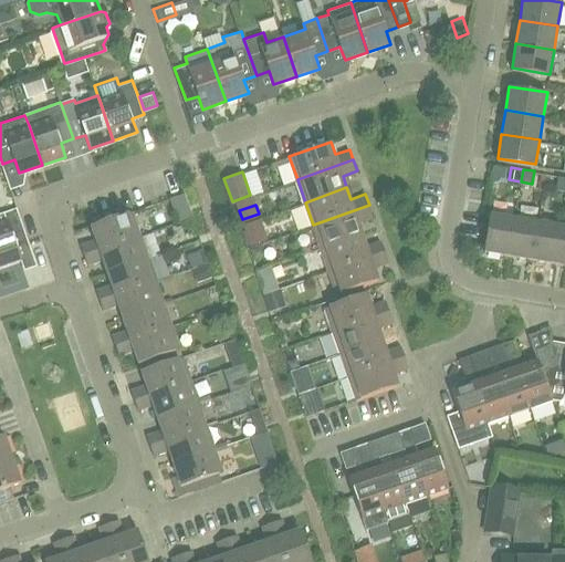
[(321,247),(363,232),(358,221),(373,216),(369,205),(313,225),(321,247)]
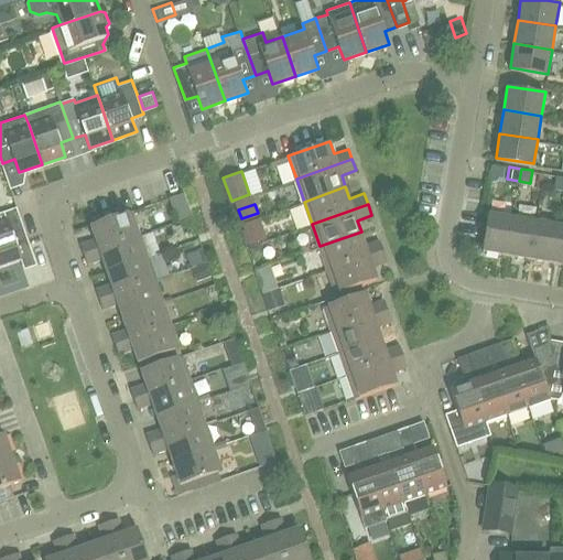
[(0,265),(21,258),(17,244),(29,240),(28,237),(17,205),(0,211),(0,265)]
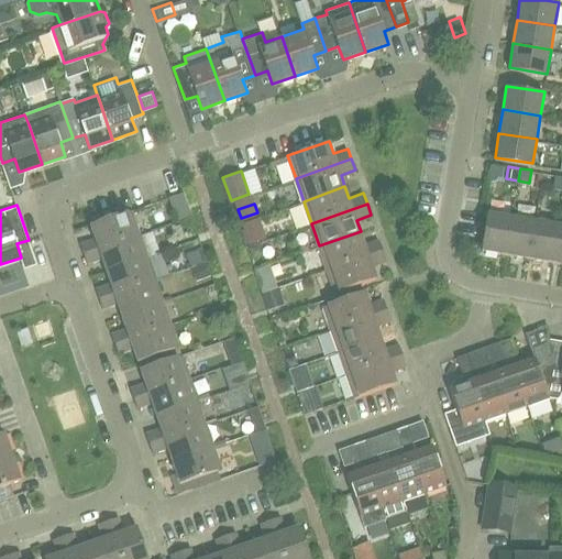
[(84,252),(140,232),(132,208),(92,222),(90,223),(95,237),(80,241),(84,252)]
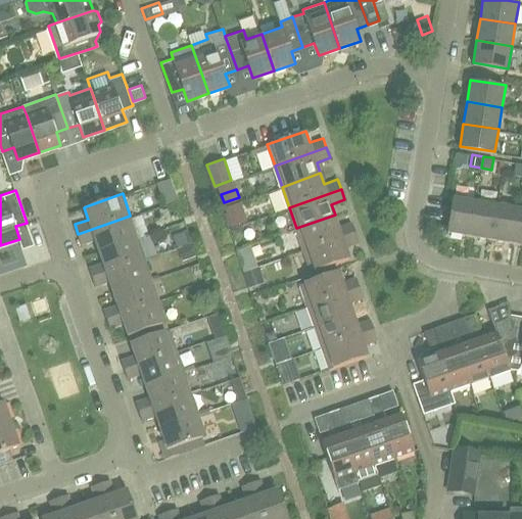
[(470,235),(476,199),(454,195),(447,231),(470,235)]
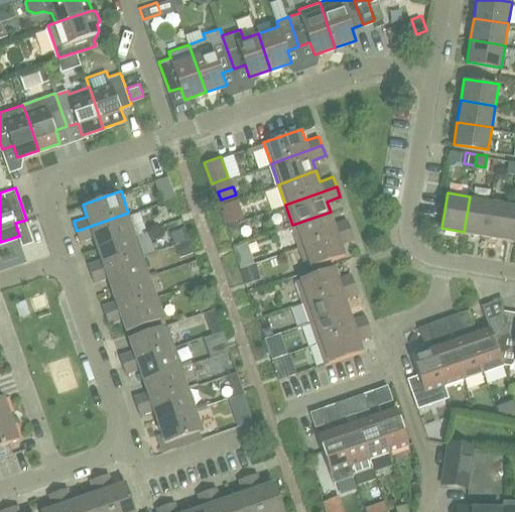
[(485,235),(491,200),(470,197),(464,232),(485,235)]
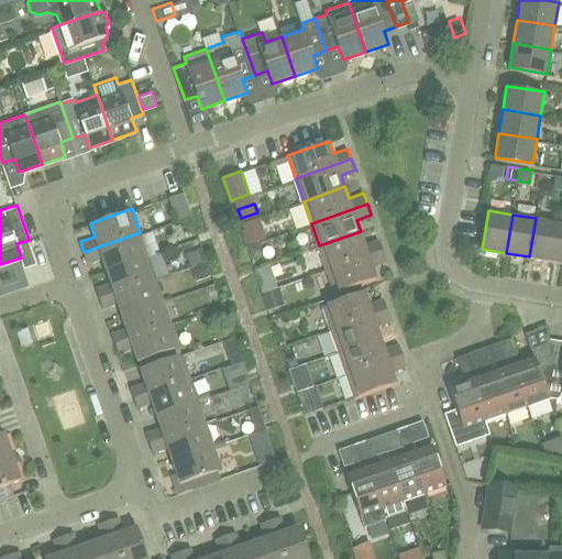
[(553,260),(559,222),(536,218),(529,256),(553,260)]
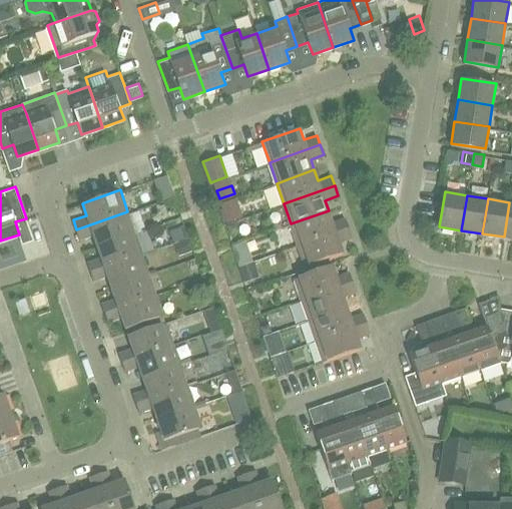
[(241,215),(238,206),(221,211),(224,221),(241,215)]
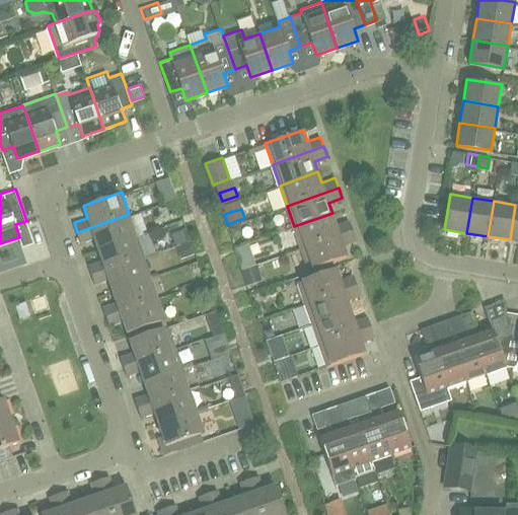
[(301,247),(353,229),(349,219),(336,224),(333,213),(294,226),(301,247)]
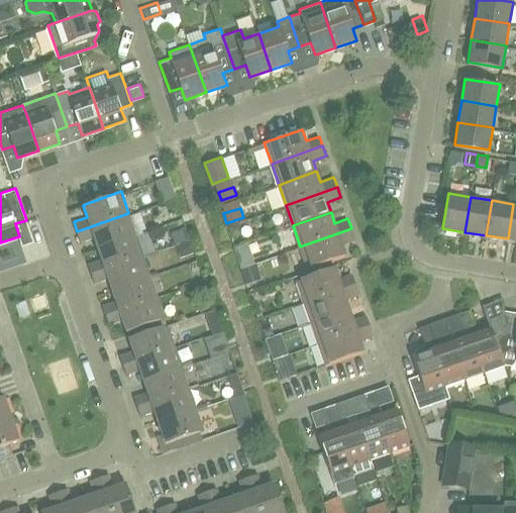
[(98,246),(136,233),(128,213),(77,231),(81,240),(94,235),(98,246)]
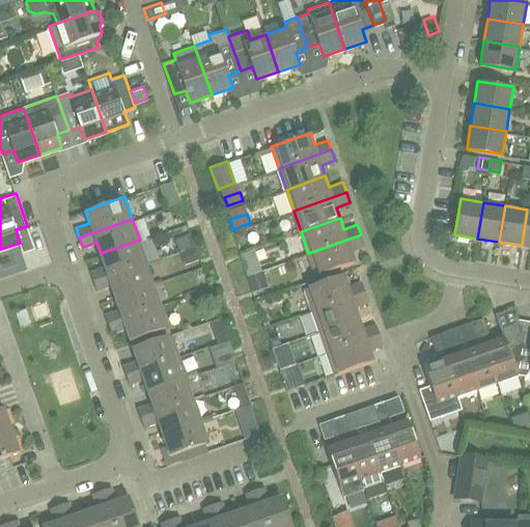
[(248,238),(245,228),(235,231),(239,241),(248,238)]
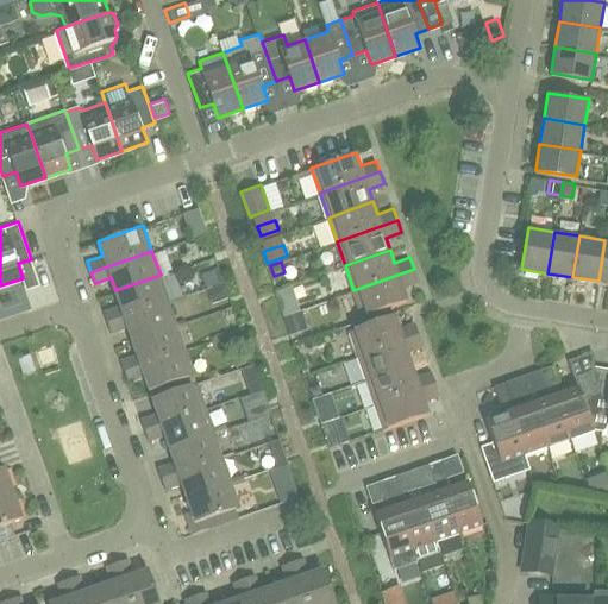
[(224,278),(219,265),(204,271),(208,284),(224,278)]
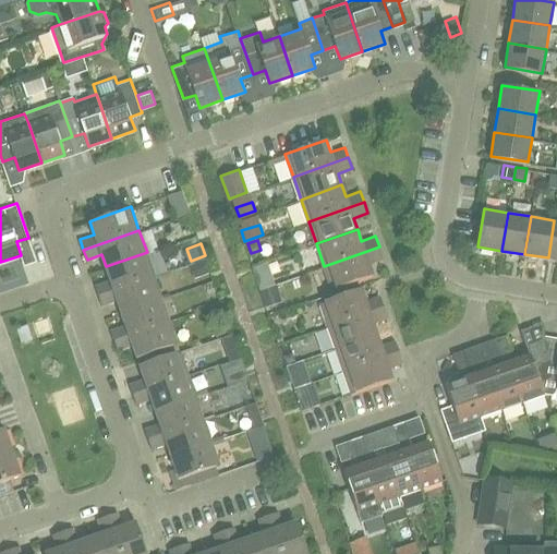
[(331,289),(373,275),(368,262),(383,257),(379,247),(324,266),(331,289)]
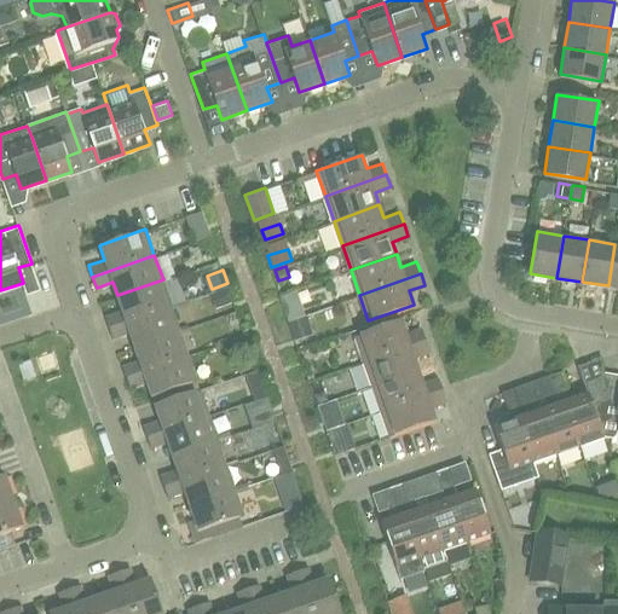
[(110,325),(172,305),(163,279),(117,295),(122,310),(105,314),(110,325)]
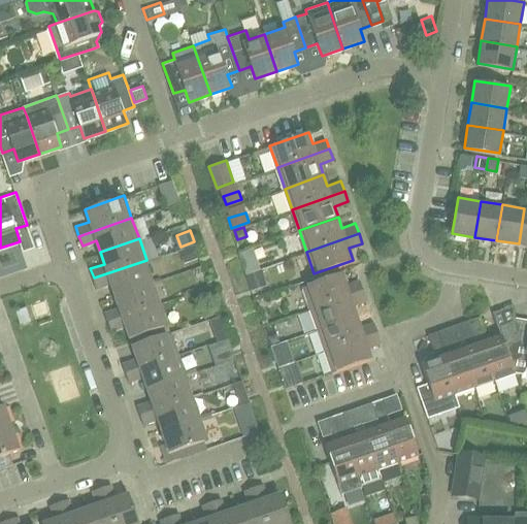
[(198,255),(194,242),(182,248),(186,260),(198,255)]
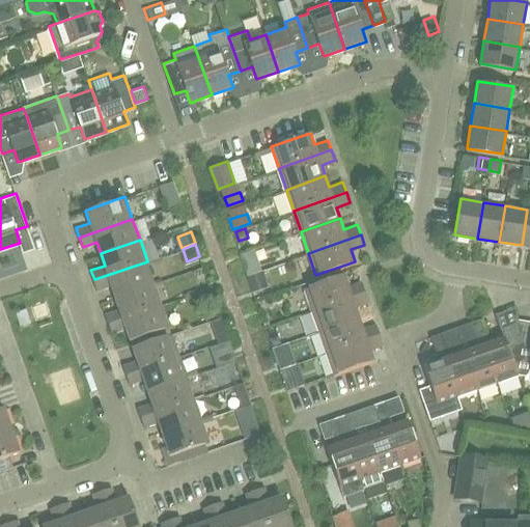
[(155,282),(147,261),(94,279),(98,288),(111,284),(115,296),(155,282)]
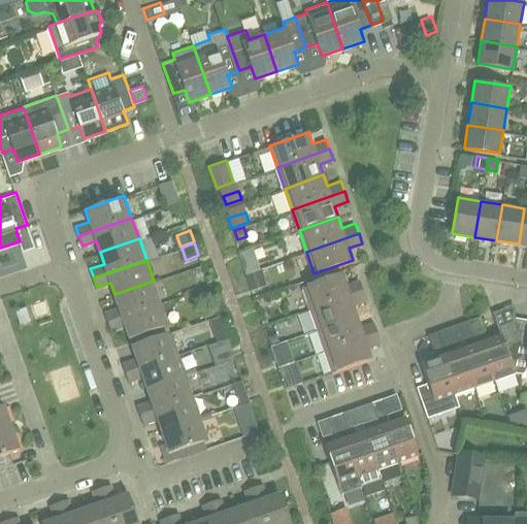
[(265,282),(260,267),(245,272),(250,285),(251,287),(265,282)]
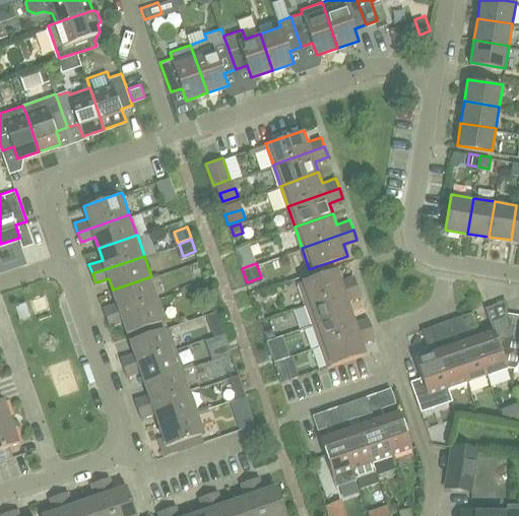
[(306,303),(358,284),(353,274),(340,279),(336,267),(299,280),(306,303)]
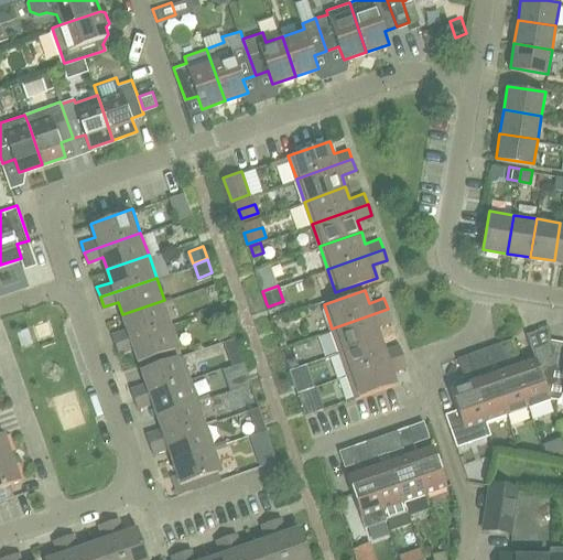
[(172,323),(164,300),(122,314),(127,327),(112,332),(116,342),(172,323)]
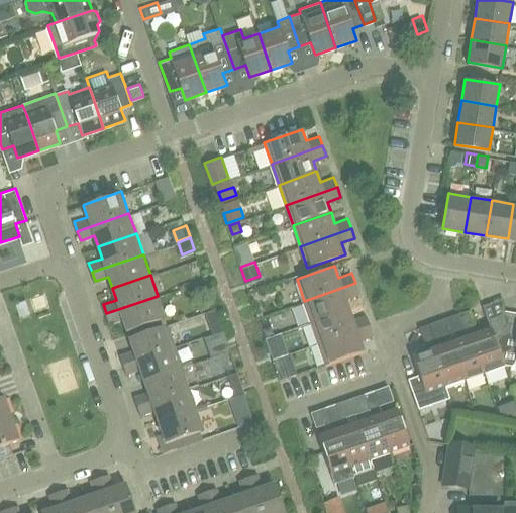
[(349,308),(345,297),(358,293),(355,283),(304,301),(311,321),(349,308)]
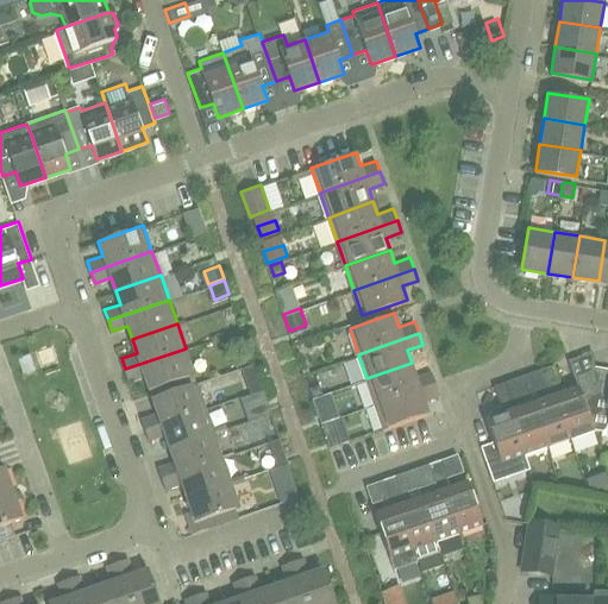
[(149,389),(194,373),(186,348),(125,369),(129,379),(144,375),(149,389)]
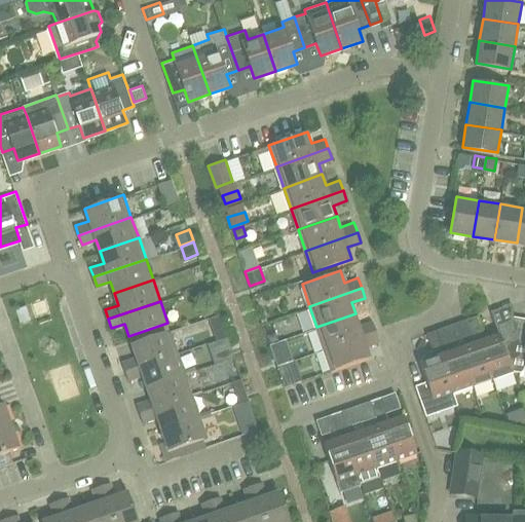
[(324,347),(376,330),(373,320),(359,325),(355,313),(316,327),(324,347)]
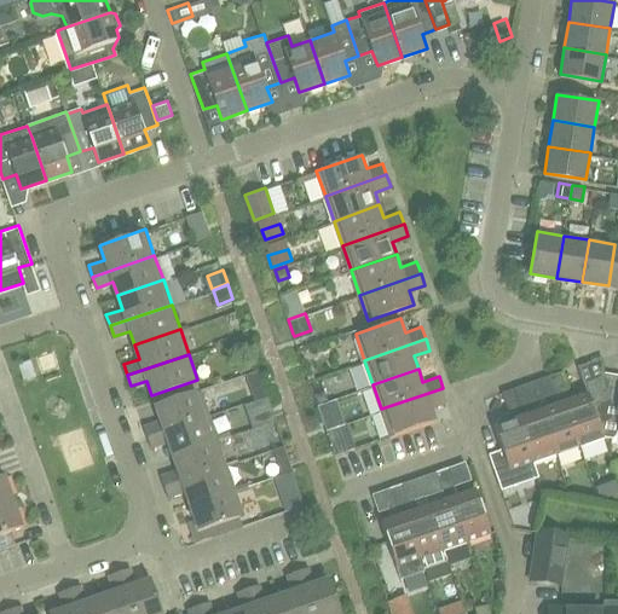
[(554,388),(566,384),(561,370),(548,374),(554,388)]
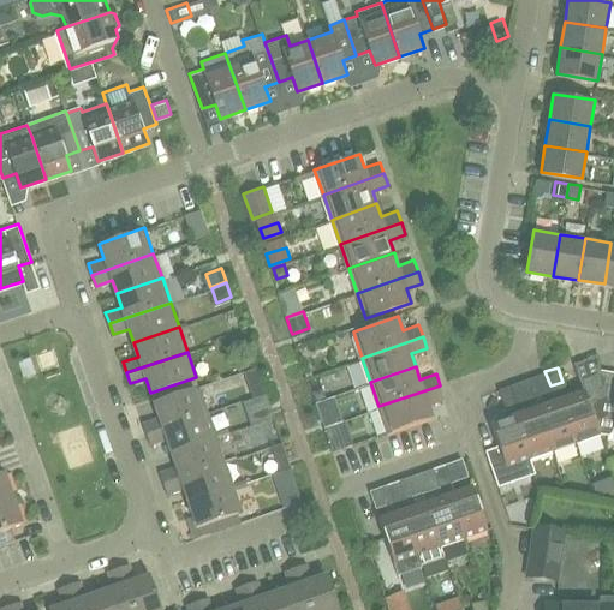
[(600,432),(589,401),(603,395),(601,376),(582,383),(583,389),(567,395),(562,382),(550,386),(555,400),(561,398),(576,441),(600,432)]
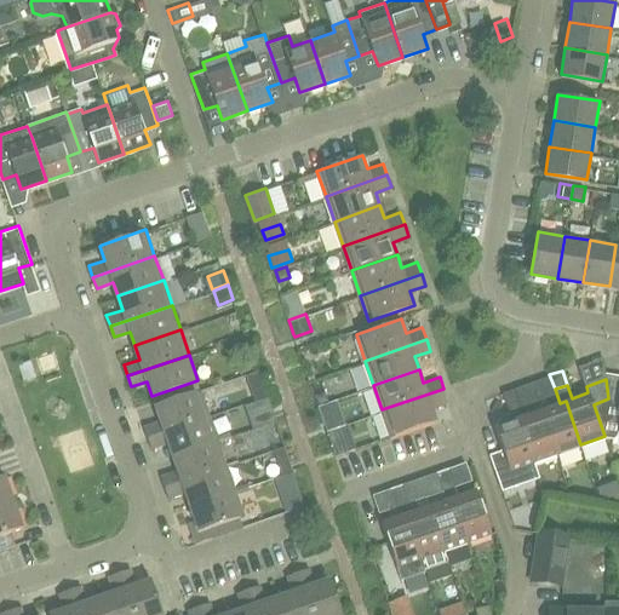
[(503,391),(508,406),(520,401),(515,386),(503,391)]
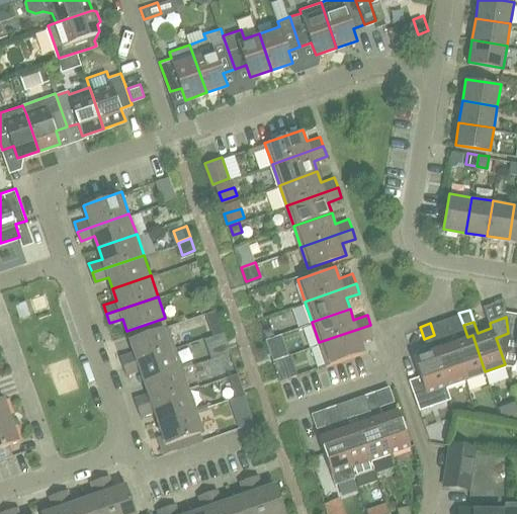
[(175,346),(168,325),(130,338),(134,350),(120,355),(123,364),(175,346)]
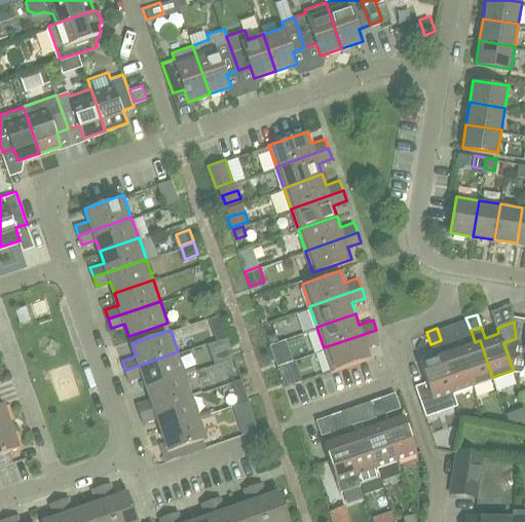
[(332,370),(370,357),(366,344),(379,340),(376,330),(324,347),(332,370)]
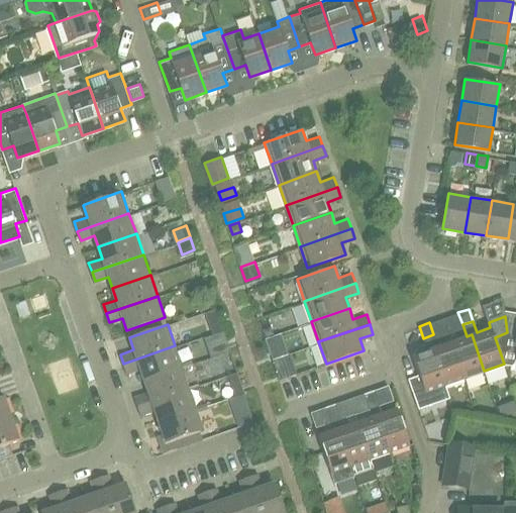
[(274,334),(271,326),(263,328),(266,337),(274,334)]
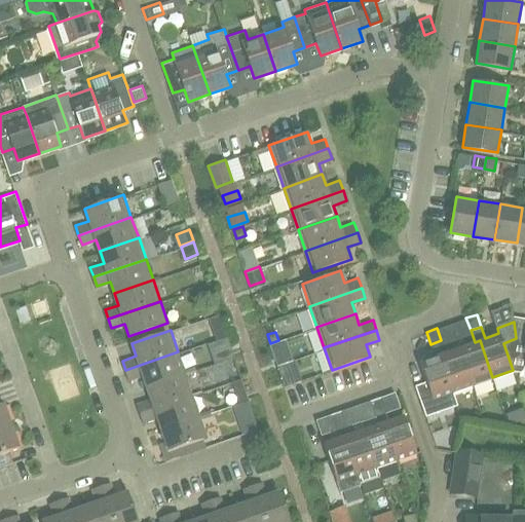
[(524,339),(516,338),(503,343),(513,370),(520,371),(519,374),(524,375),(524,339)]
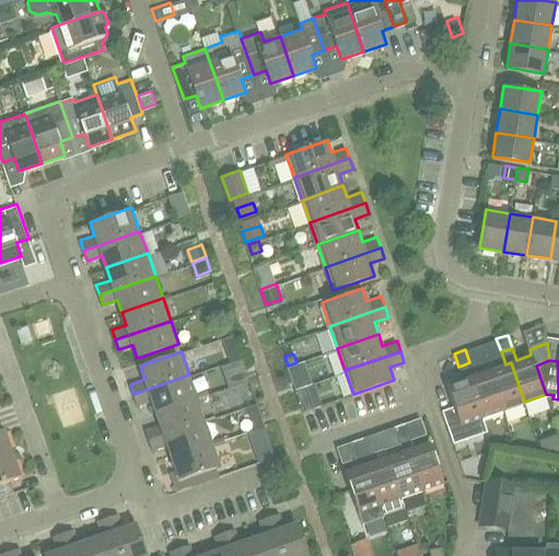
[(503,409),(489,370),(474,375),(469,362),(458,367),(463,379),(468,377),(482,417),(503,409)]
